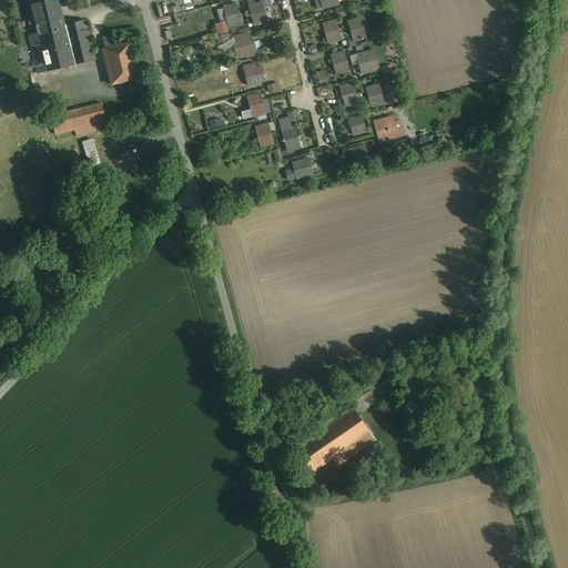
[(40,41),(47,72),(74,66),(64,24),(58,0),(29,0),(37,28),(40,41)]
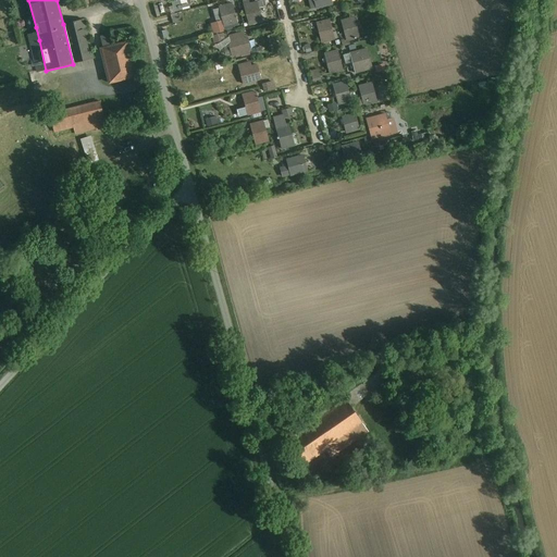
[(256,3),(244,5),(249,25),(262,22),(258,8),(257,9),(256,3)]
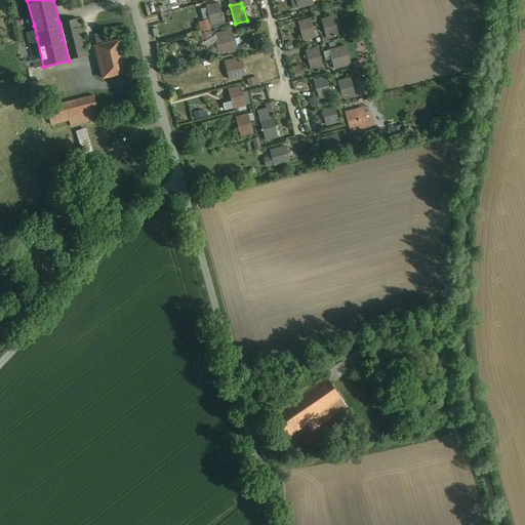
[(218,4),(206,7),(211,26),(224,22),(218,4)]
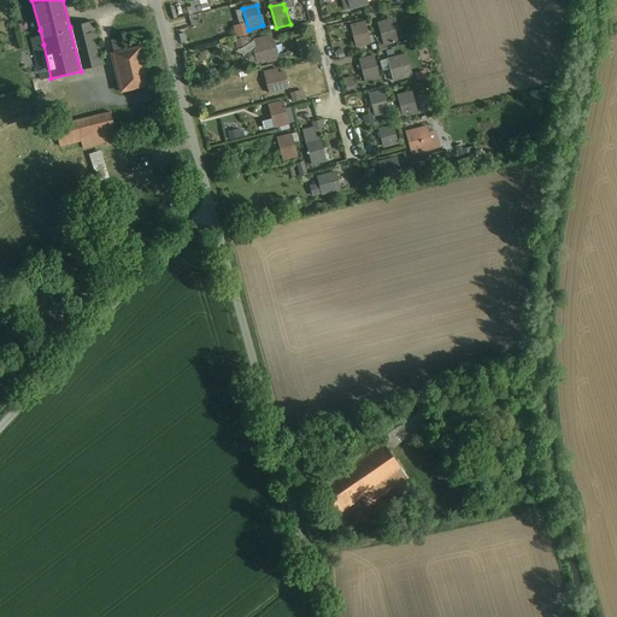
[(388,21),(378,23),(383,45),(398,41),(395,33),(392,34),(388,21)]
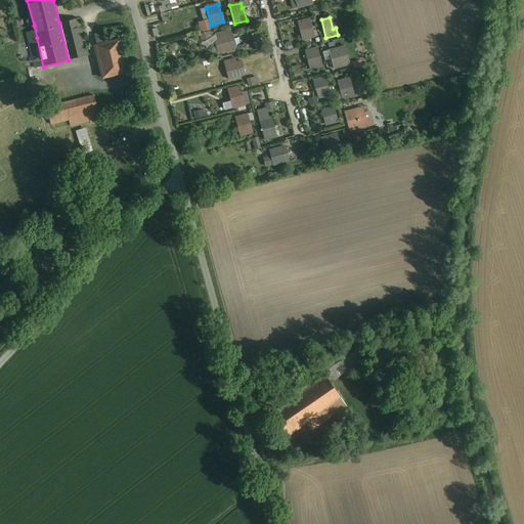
[(78,18),(59,23),(69,60),(87,55),(78,18)]
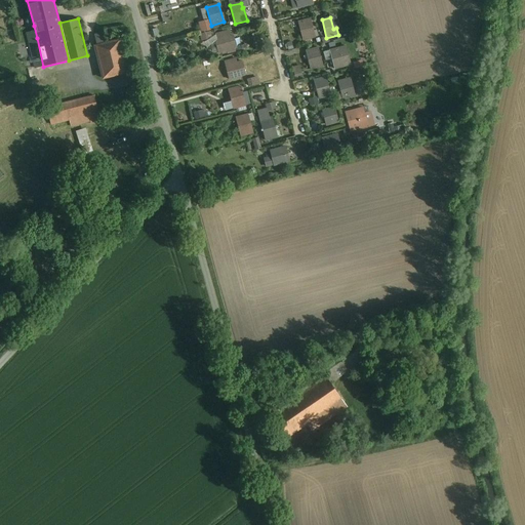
[(311,18),(301,22),(307,39),(315,37),(311,18)]
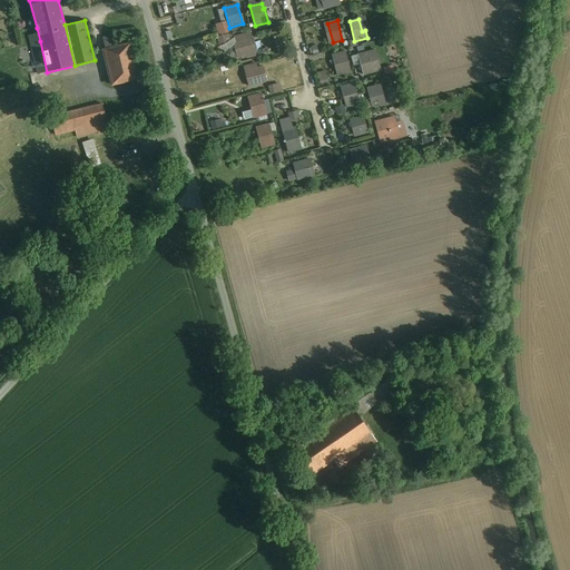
[(248,35),(235,38),(241,56),(247,55),(247,58),(254,56),(248,35)]
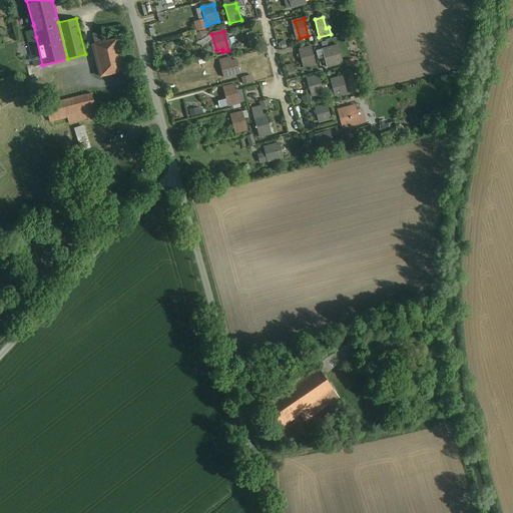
[(42,65),(36,37),(27,39),(34,67),(42,65)]
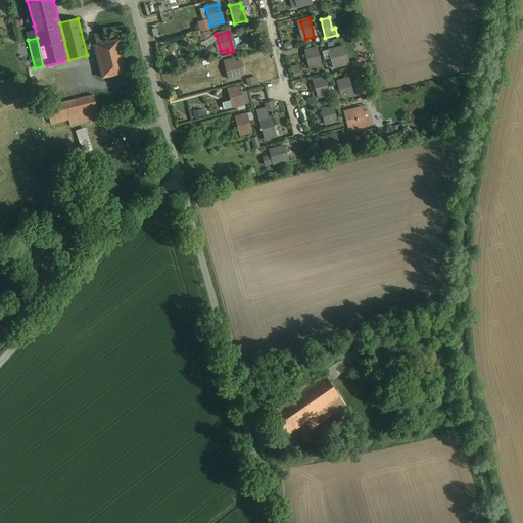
[(120,40),(95,45),(102,79),(128,73),(120,40)]
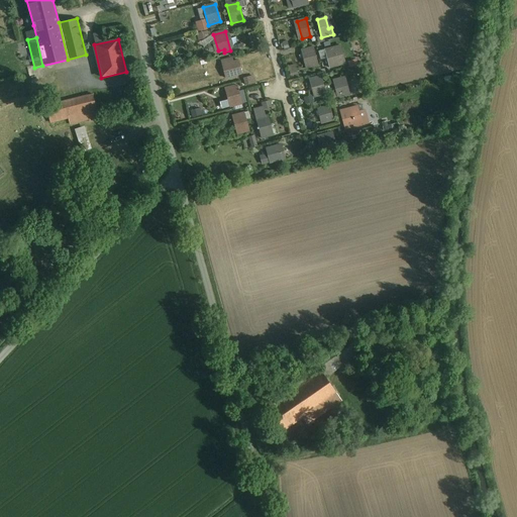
[(318,65),(313,46),(304,49),(306,57),(303,58),(304,63),(307,62),(309,68),(318,65)]
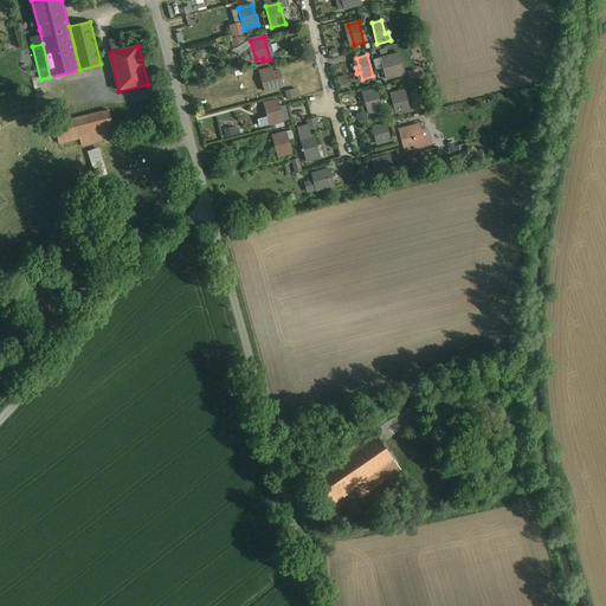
[(404,75),(399,55),(374,60),(376,70),(384,68),(386,79),(404,75)]
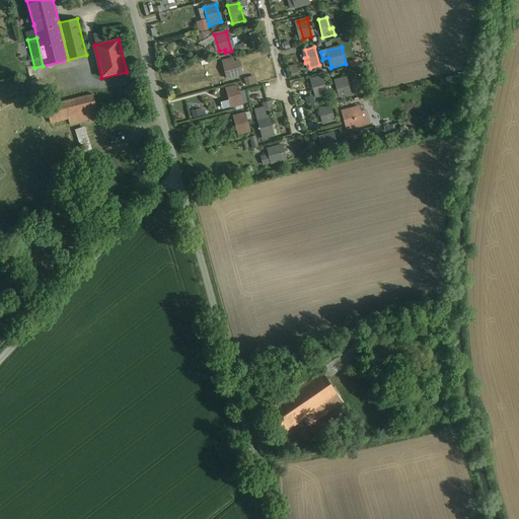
[(232,59),(222,61),(226,78),(238,75),(235,62),(233,63),(232,59)]
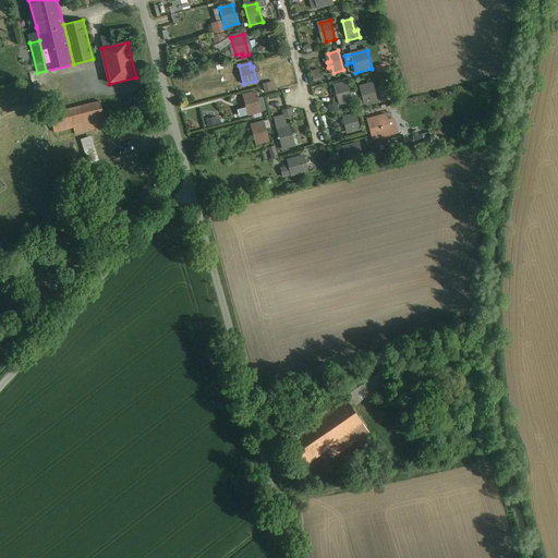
[(347,82),(337,85),(342,104),(352,101),(347,82)]
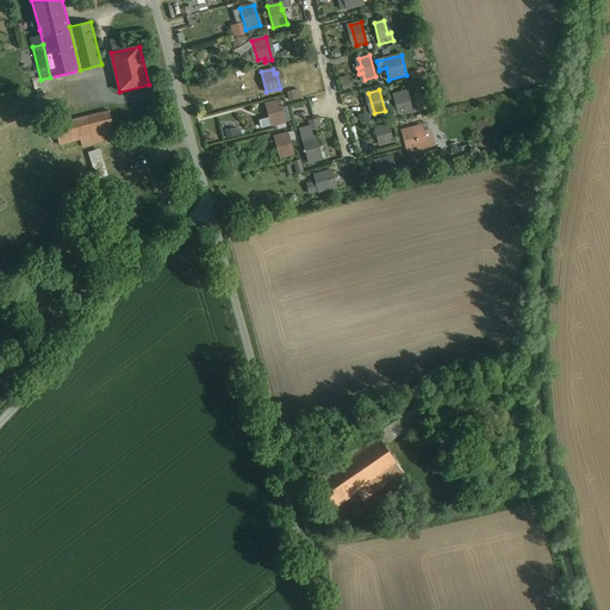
[(409,113),(404,92),(393,95),(397,109),(392,110),(394,116),(398,114),(399,116),(409,113)]
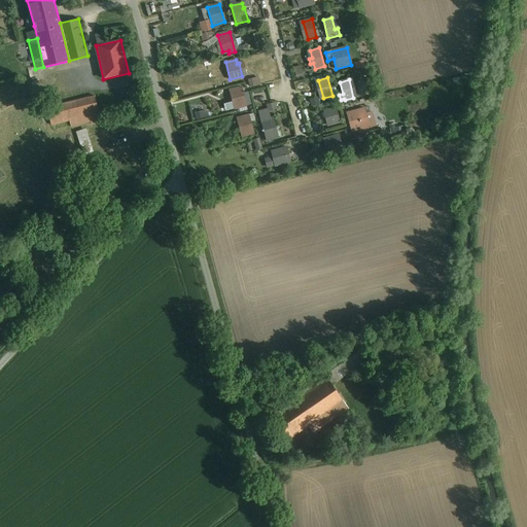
[(242,88),(233,90),(238,108),(250,105),(249,98),(245,99),(242,88)]
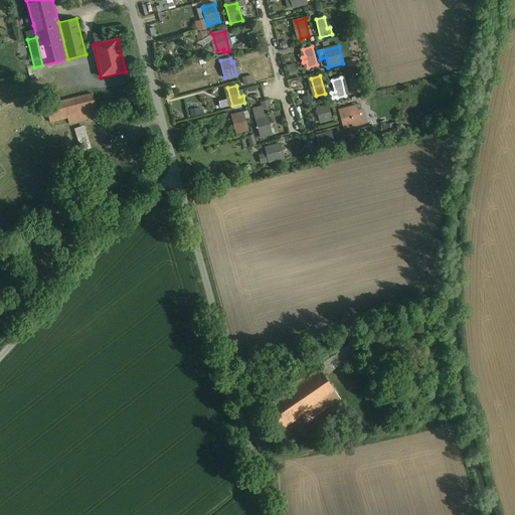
[(45,107),(50,123),(69,118),(97,110),(93,95),(45,107)]
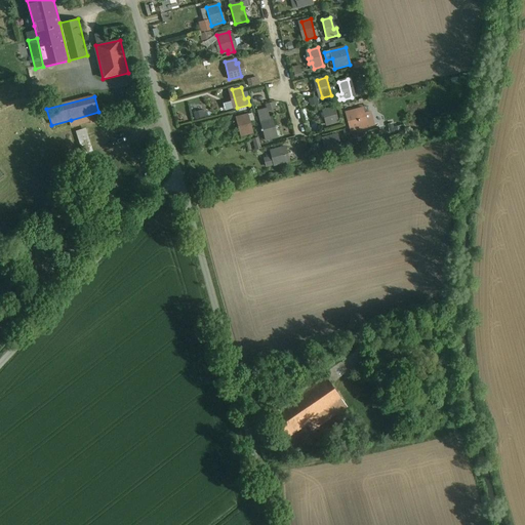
[(334,108),(325,111),(329,124),(338,121),(334,108)]
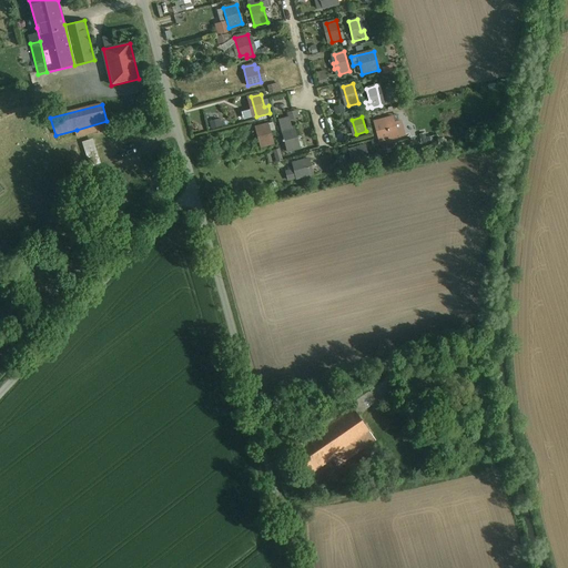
[(384,119),(374,122),(379,141),(397,137),(394,122),(386,124),(384,119)]
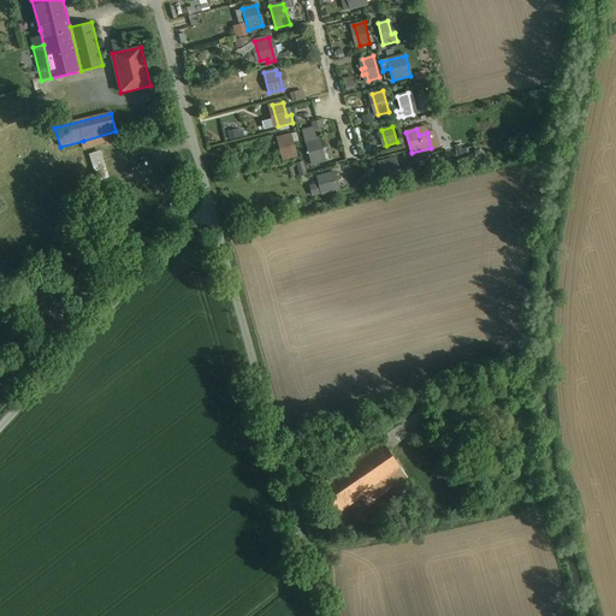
[(314,130),(303,132),(306,142),(315,138),(314,130)]
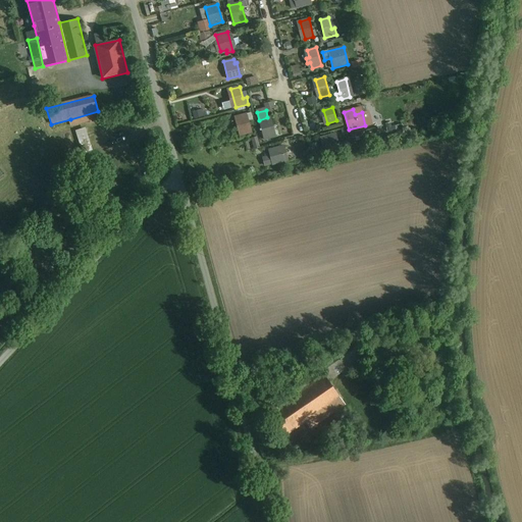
[(98,111),(70,119),(72,125),(100,118),(98,111)]
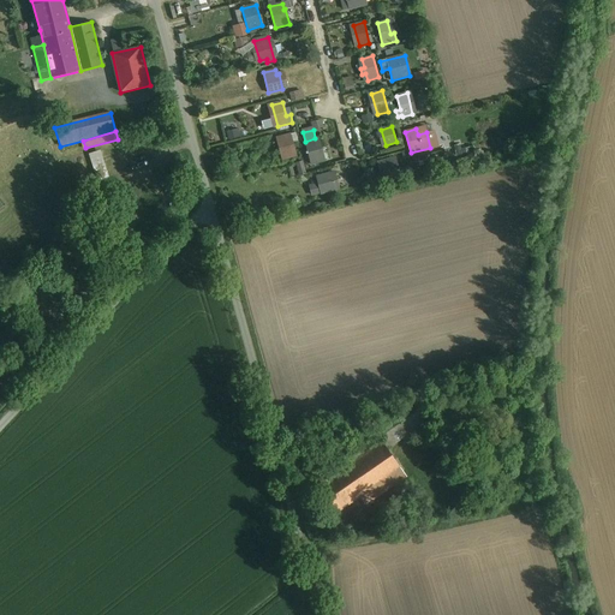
[(296,133),(280,137),(286,159),(297,156),(293,142),(297,141),(296,133)]
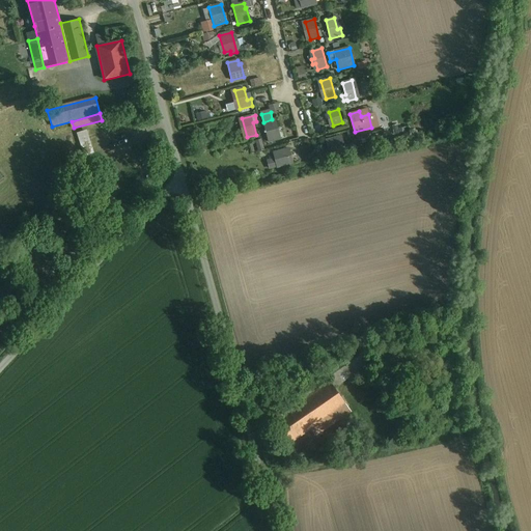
[(277,139),(272,119),(263,122),(269,142),(277,139)]
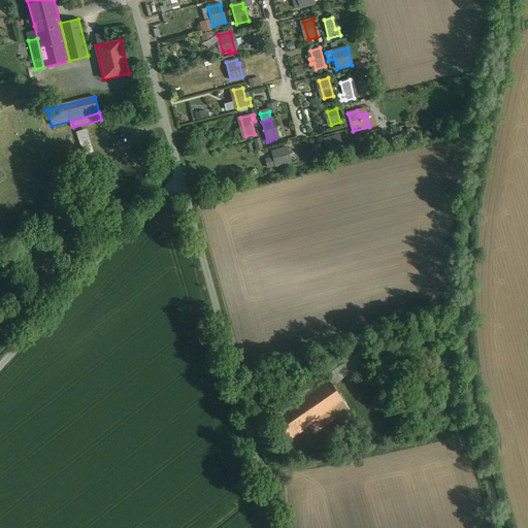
[(86,130),(77,133),(85,155),(93,153),(86,130)]
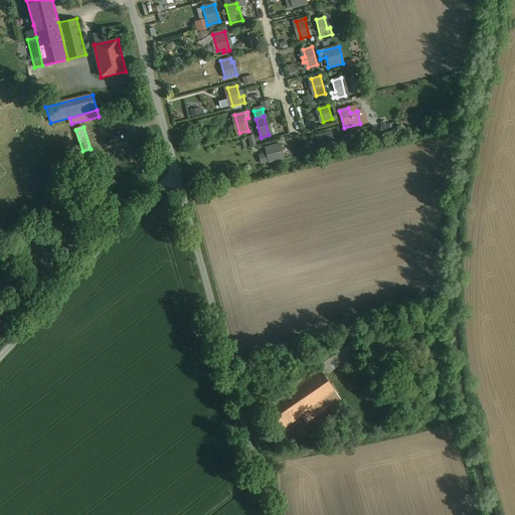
[(328,133),(316,136),(320,149),(331,146),(328,133)]
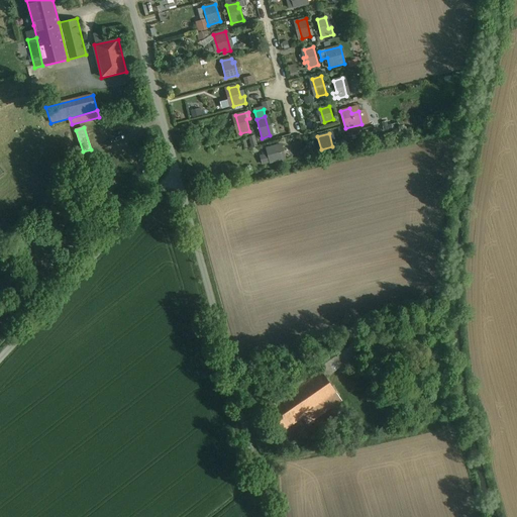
[(278,146),(266,149),(270,163),(282,160),(278,146)]
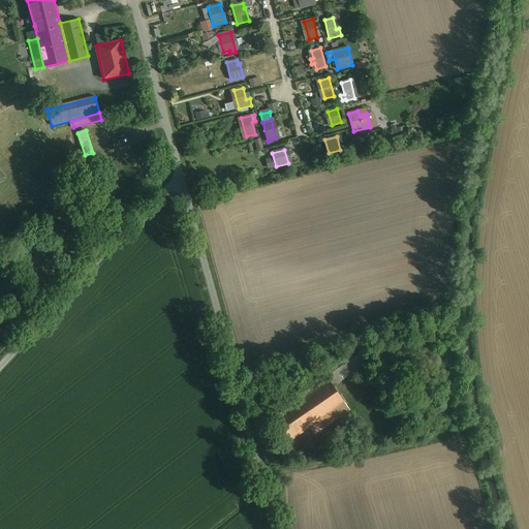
[(276,166),(273,158),(268,159),(267,161),(269,168),(276,166)]
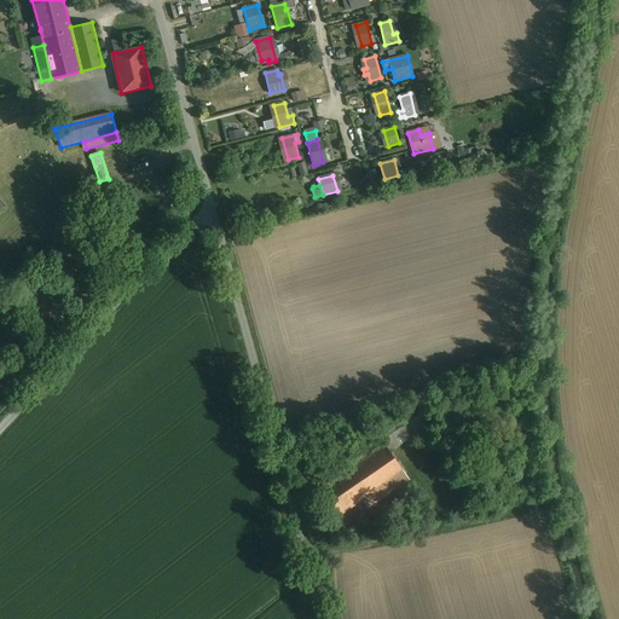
[(171,201),(155,215),(162,223),(178,208),(171,201)]
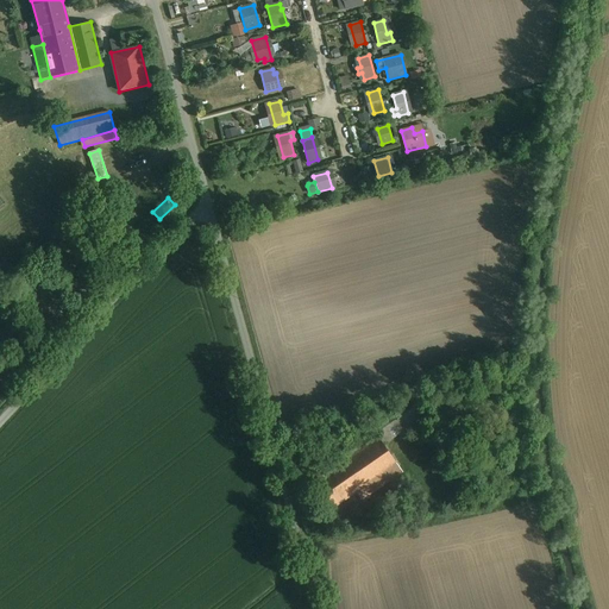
[(378,438),(314,483),(332,508),(356,491),(365,485),(396,464),(378,438)]
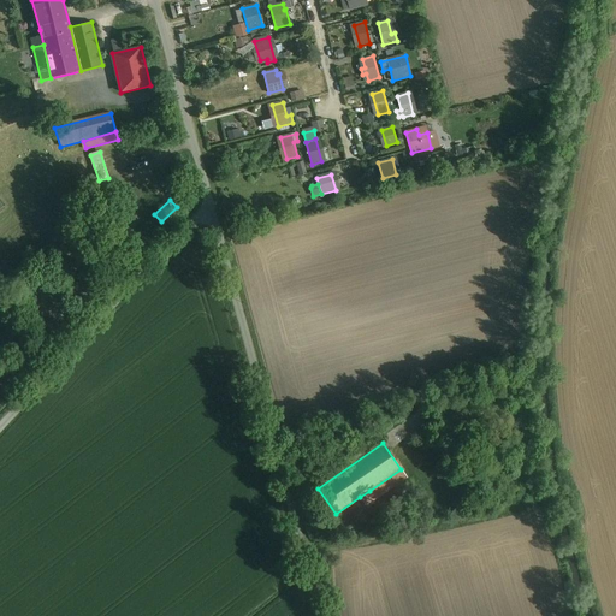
[(401,469),(369,491),(375,498),(407,477),(401,469)]
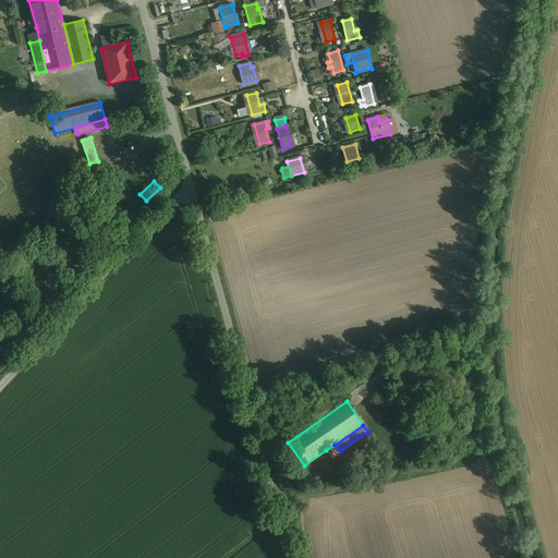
[(335,445),(326,450),(331,457),(340,451),(335,445)]
